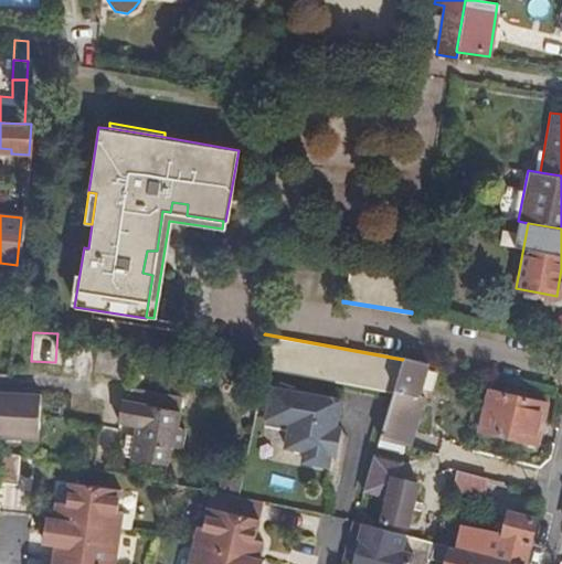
[(391,393),(402,360),(264,334),(258,369),(383,391),(391,393)]
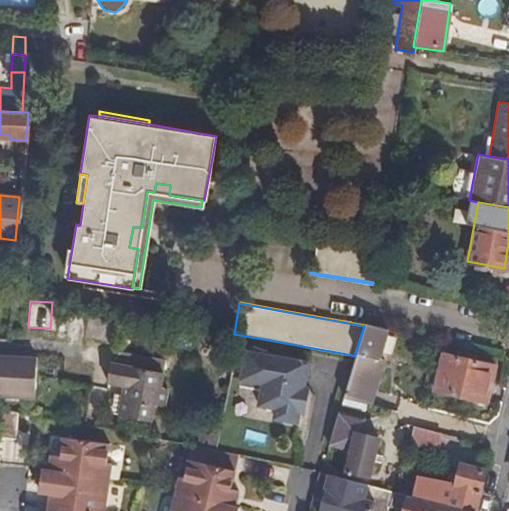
[(377,357),(386,328),(365,323),(365,325),(364,326),(354,356),(342,395),(371,403),(384,359),(377,357)]
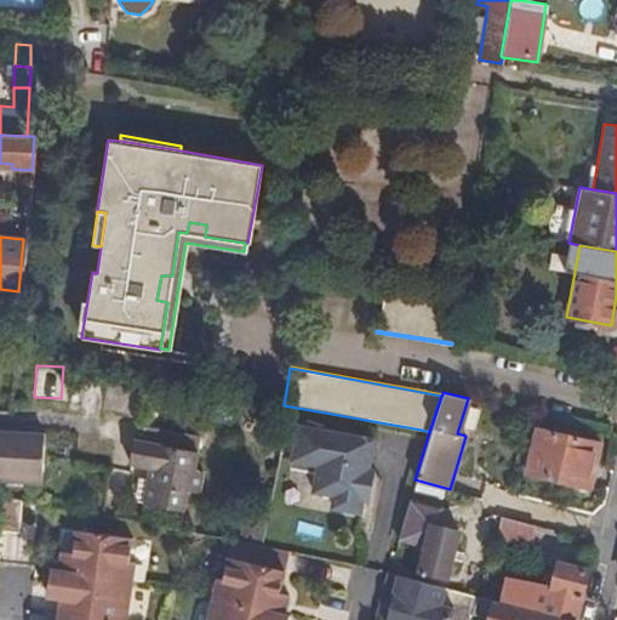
[(136,422),(136,425),(198,436),(199,434),(136,422)]
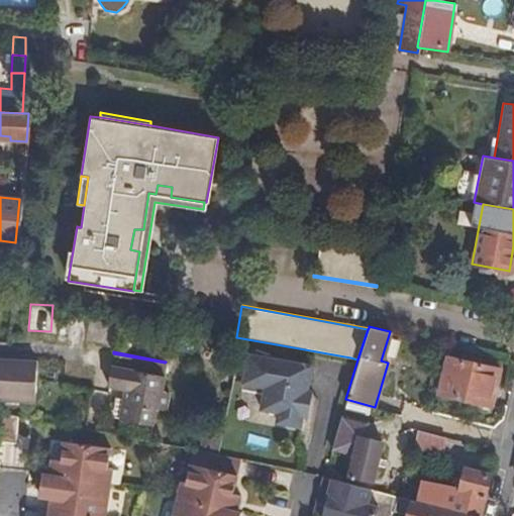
[(165,363),(113,353),(106,384),(118,386),(119,381),(125,382),(124,388),(117,419),(148,425),(152,408),(163,410),(166,391),(160,390),(165,363)]
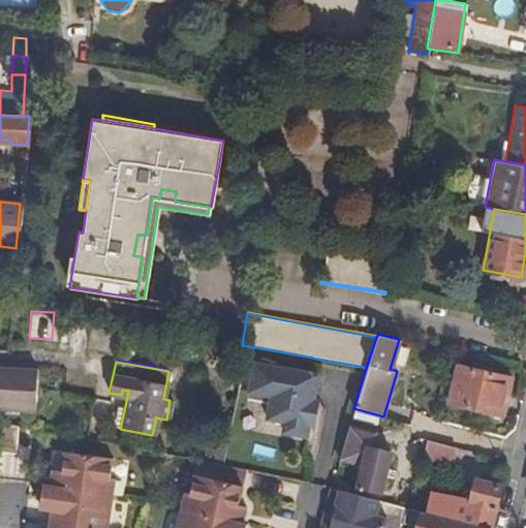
[(250,362),(246,384),(312,397),(316,374),(250,362)]
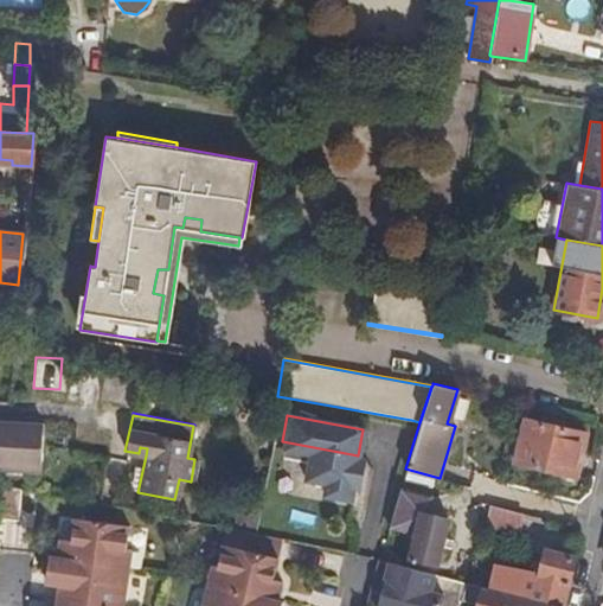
[(585,432),(524,418),(513,461),(573,476),(585,432)]
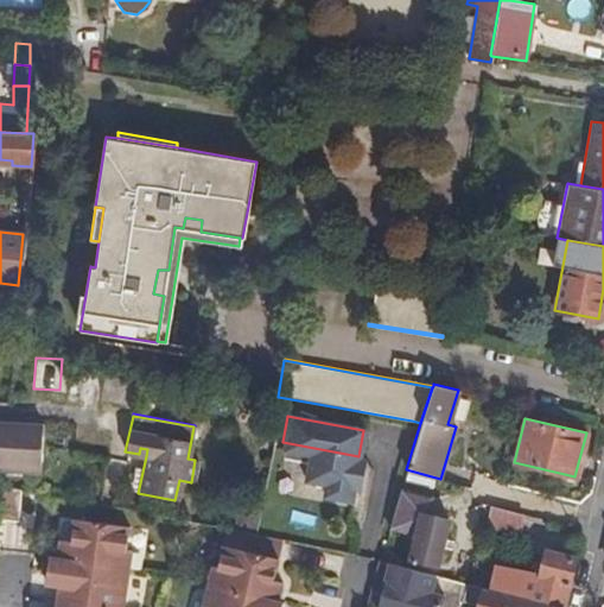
[(6,421),(1,468),(38,469),(40,423),(6,421)]
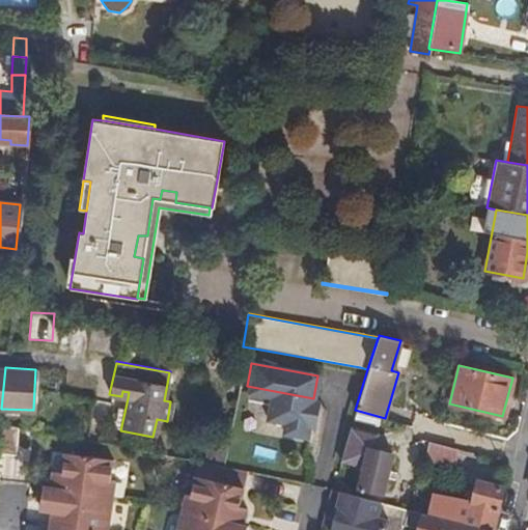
[(313,398),(247,386),(245,396),(269,400),(265,423),(282,426),(281,437),(305,441),(307,431),(311,431),(317,402),(312,400),(313,398)]
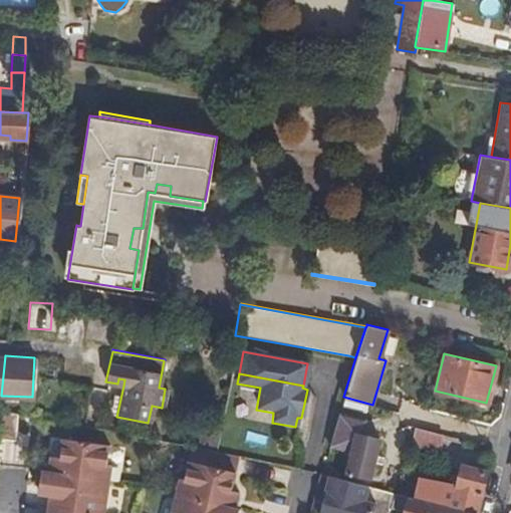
[(0,439),(14,440),(16,412),(0,409),(0,439)]
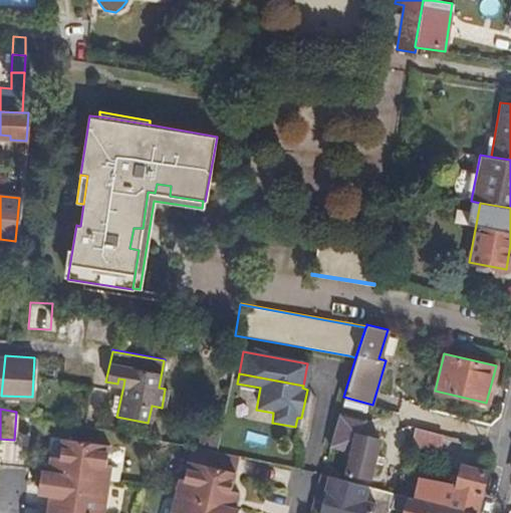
[(364,420),(339,413),(329,444),(351,449),(346,472),(368,477),(377,439),(360,435),(364,420)]
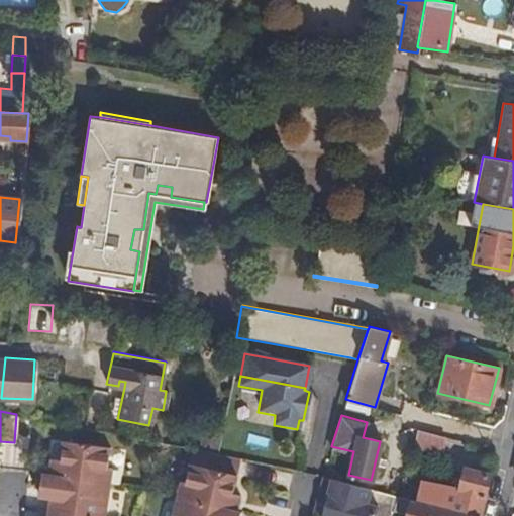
[(444,435),(417,427),(412,446),(440,452),(444,435)]
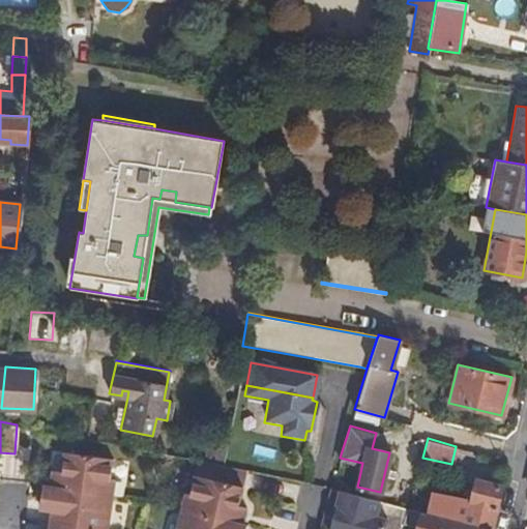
[(105,528),(113,478),(109,478),(111,459),(63,451),(60,471),(52,469),(49,487),(40,486),(38,507),(51,508),(48,528),(105,528)]
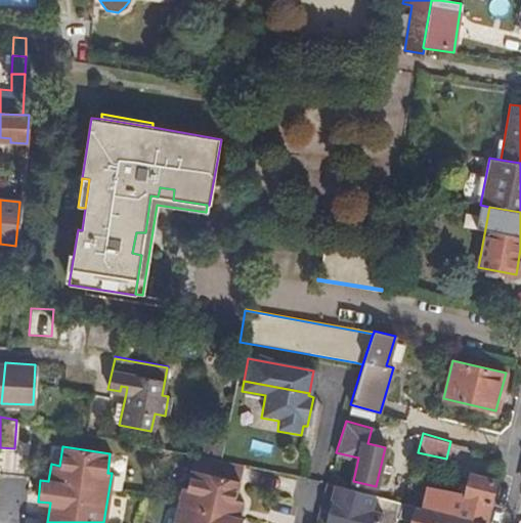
[(241,522),(243,518),(239,517),(243,500),(233,498),(243,465),(218,460),(194,454),(186,487),(182,486),(173,522),(241,522)]
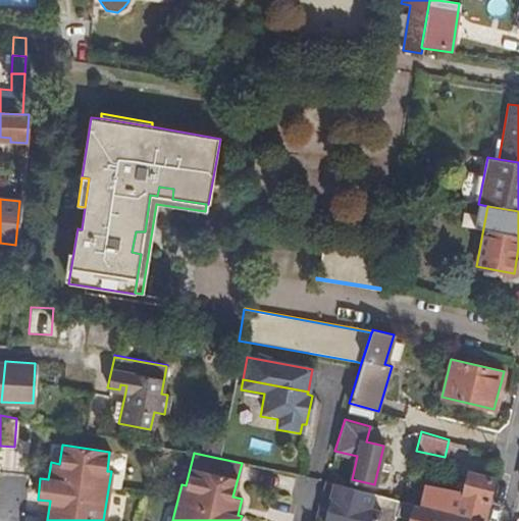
[(480,520),(482,520),(494,479),(469,473),(466,484),(463,486),(460,490),(459,498),(425,489),(420,506),(480,520)]
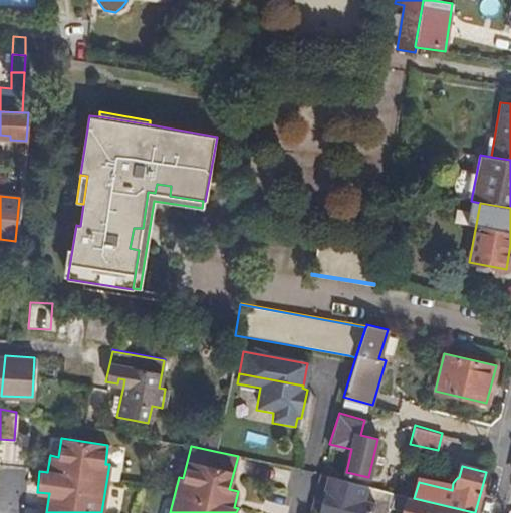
[(328,476),(320,474),(317,485),(325,487),(328,476)]
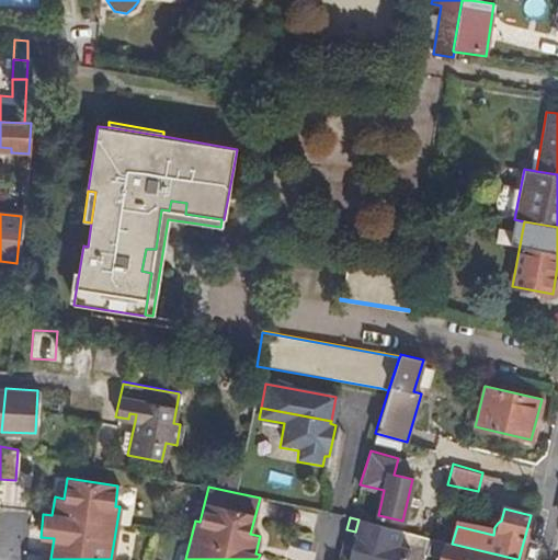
[(423,559),(424,555),(429,538),(359,520),(355,532),(346,529),(340,558),(346,559),(423,559)]
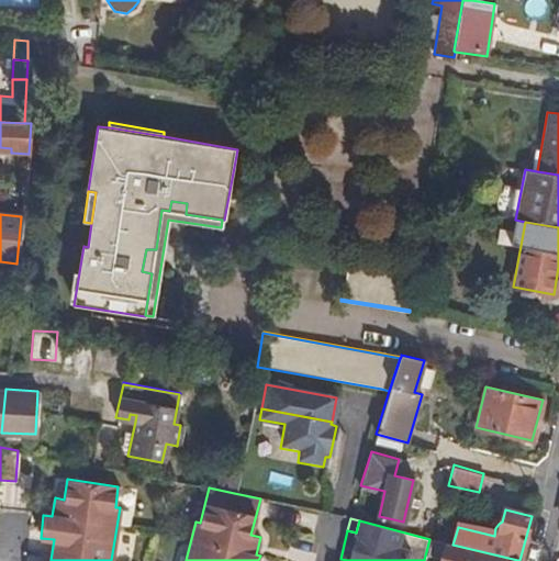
[(517,560),(453,545),(434,540),(429,539),(425,556),(439,559),(439,560),(517,560)]
